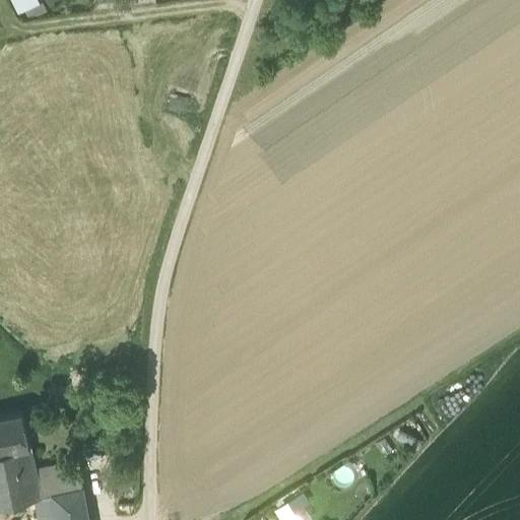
[(12,0),(15,9),(43,2),(42,0),(12,0)]
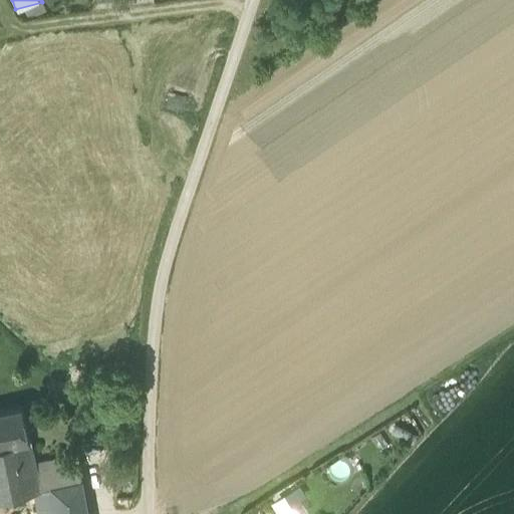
[(0,410),(0,445),(30,440),(22,406),(0,410)]
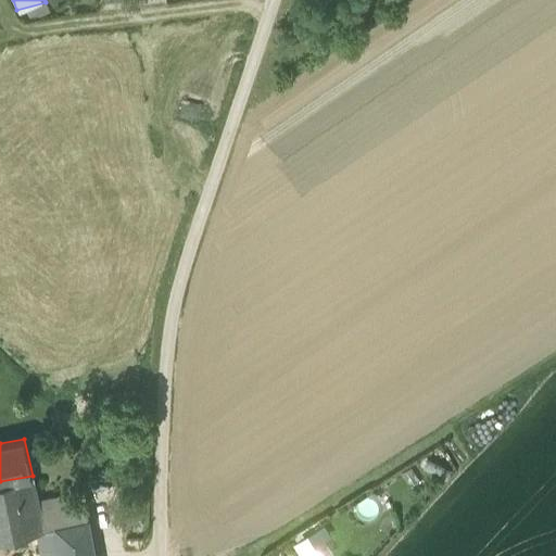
[(0,539),(37,532),(46,530),(38,500),(33,476),(0,481),(0,539)]
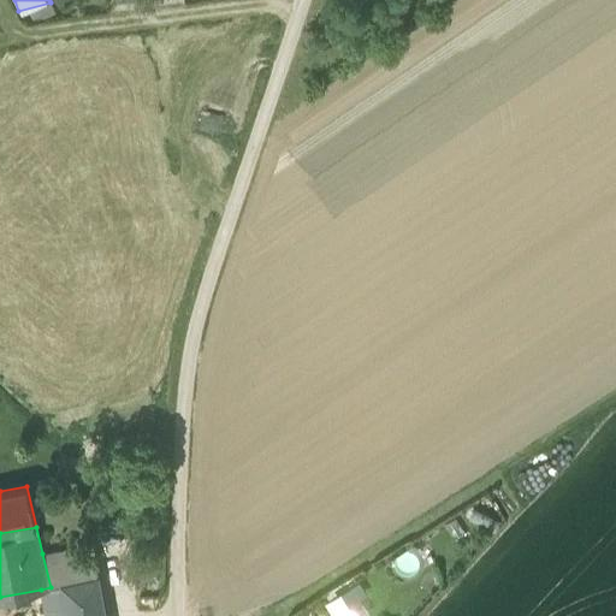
[(105,615),(94,544),(42,554),(51,587),(41,590),(46,615),(105,615)]
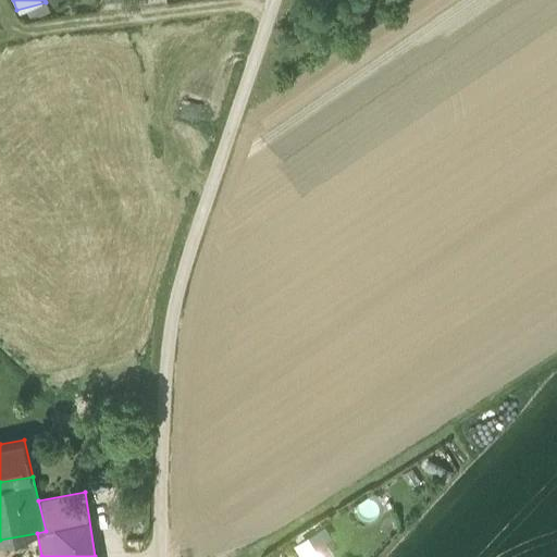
[(294,545),(301,556),(306,556),(327,544),(325,540),(332,536),(325,525),(294,545)]
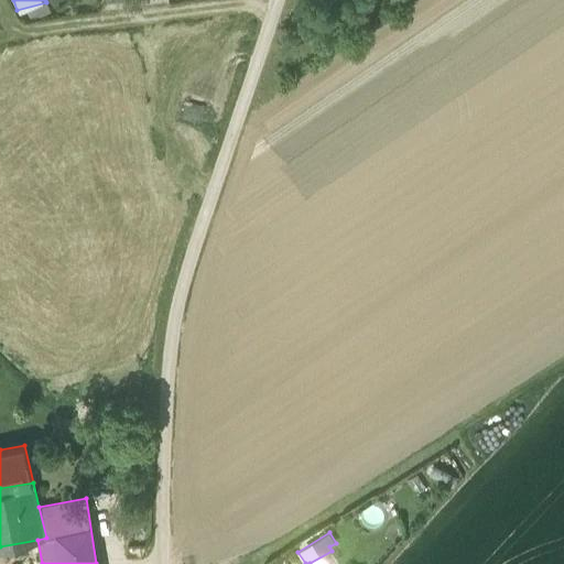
[(335,563),(339,562),(332,551),(310,563),(335,563)]
